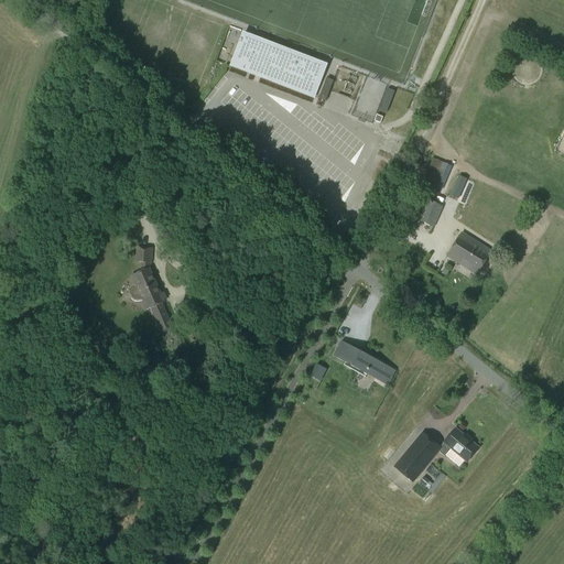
[(272,46),(242,35),(241,40),(240,40),(239,43),(230,67),(314,98),(326,67),(308,60),(306,66),(270,52),(272,46)]
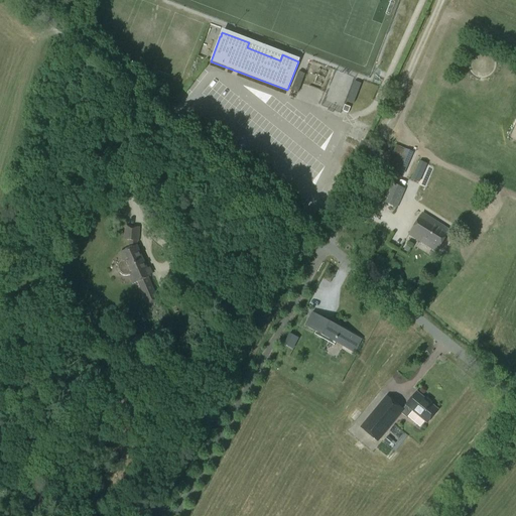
[(292,91),(298,93),(304,75),(298,73),(292,91)]
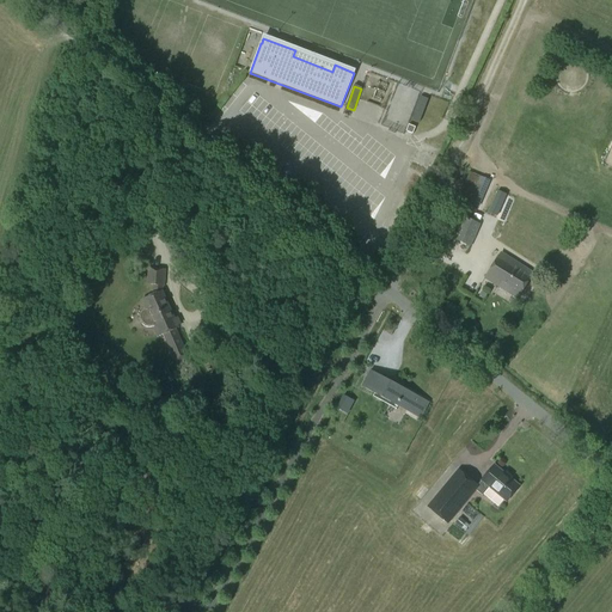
[(411,118),(420,122),(428,99),(421,97),(411,118)]
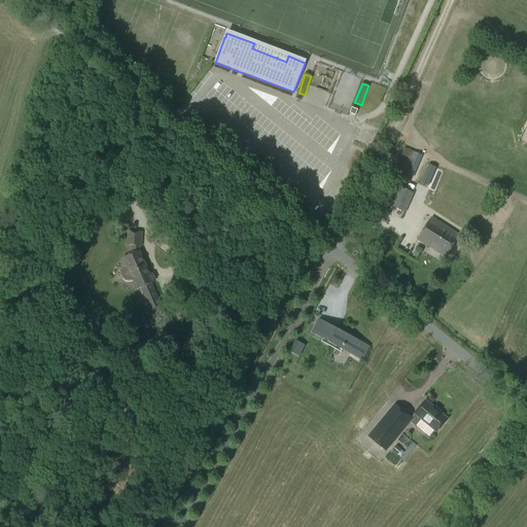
[(352,107),(350,113),(354,115),(355,115),(358,110),(352,107)]
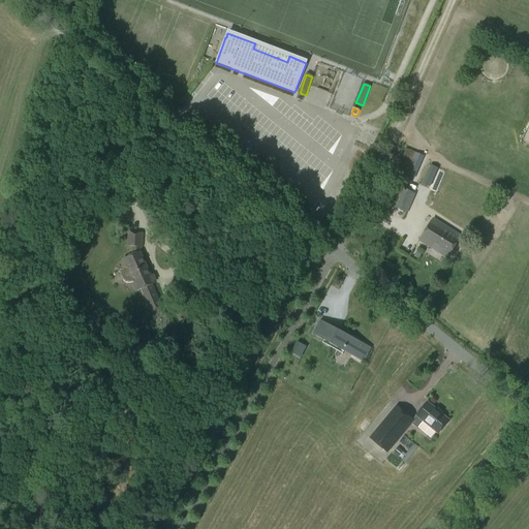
[(410,166),(406,176),(412,179),(421,161),(409,157),(408,157),(405,164),(410,166)]
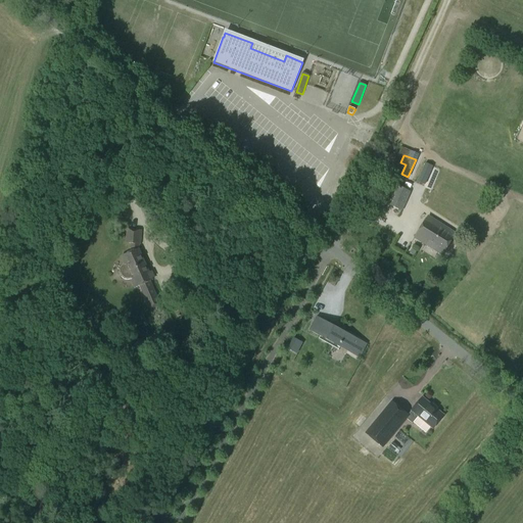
[(425,163),(418,181),(425,185),(433,167),(425,163)]
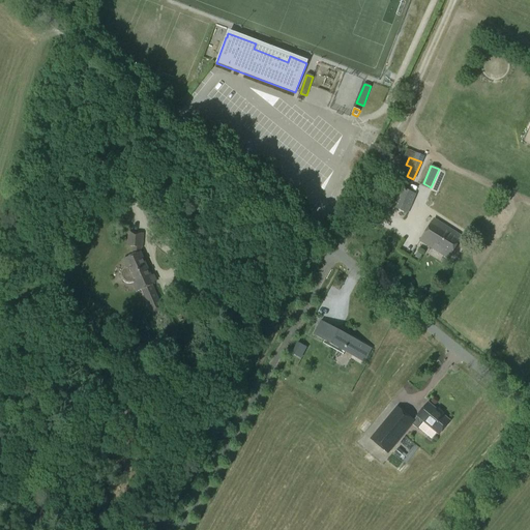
[(407,213),(415,195),(402,188),(393,207),(407,213)]
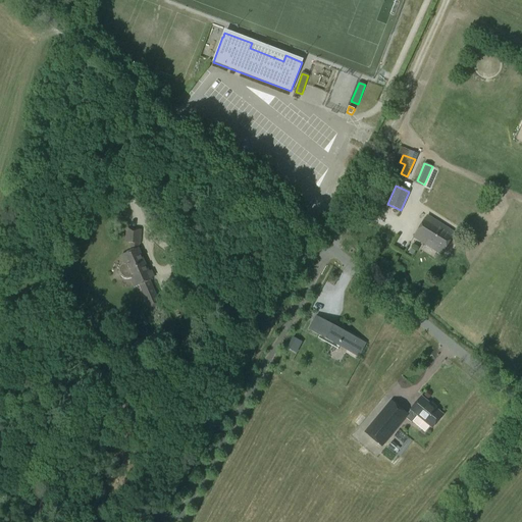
[(441,255),(455,233),(427,216),(414,238),(441,255)]
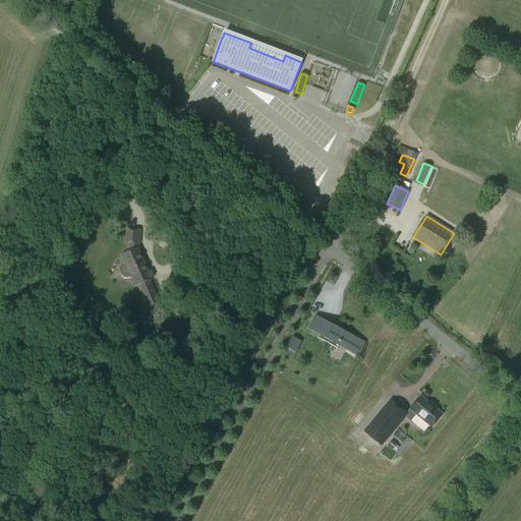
[(151,280),(137,248),(138,243),(139,242),(139,230),(127,229),(126,242),(130,243),(129,251),(124,254),(124,255),(123,256),(126,263),(123,264),(121,266),(119,269),(119,272),(120,276),(123,278),(127,279),(130,279),(134,287),(140,284),(147,298),(145,299),(149,308),(161,303),(159,296),(157,297),(149,280),(151,280)]
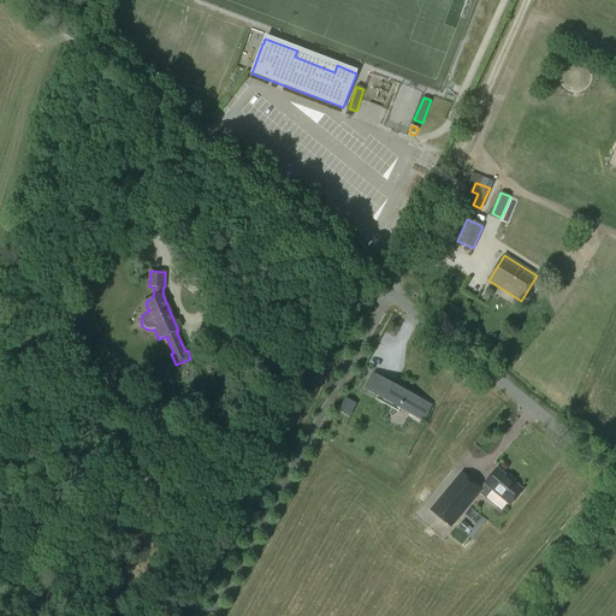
[(432,406),(373,373),(363,390),(422,422),(432,406)]
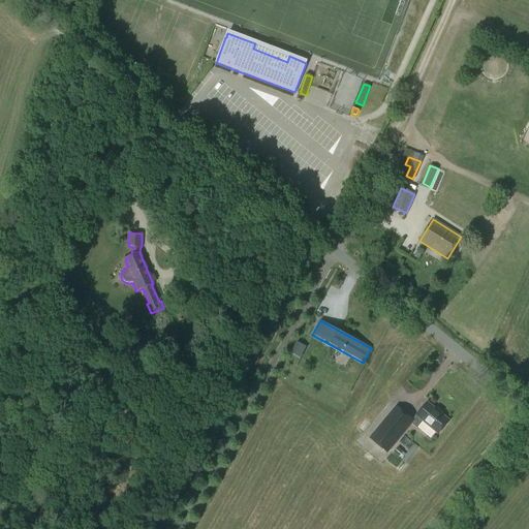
[(298,341),(290,353),(298,356),(304,345),(298,341)]
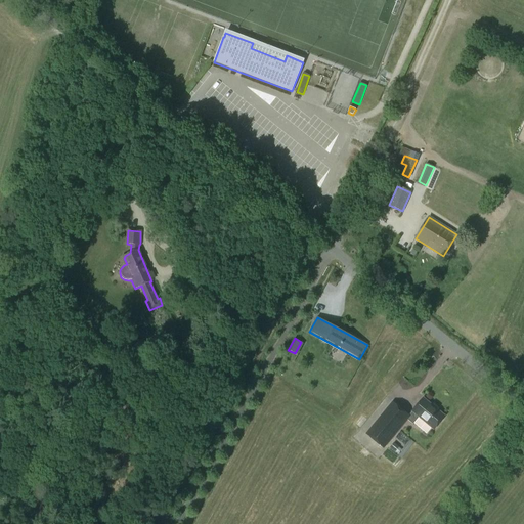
[(148,385),(149,377),(150,373),(137,369),(137,372),(135,382),(148,385)]
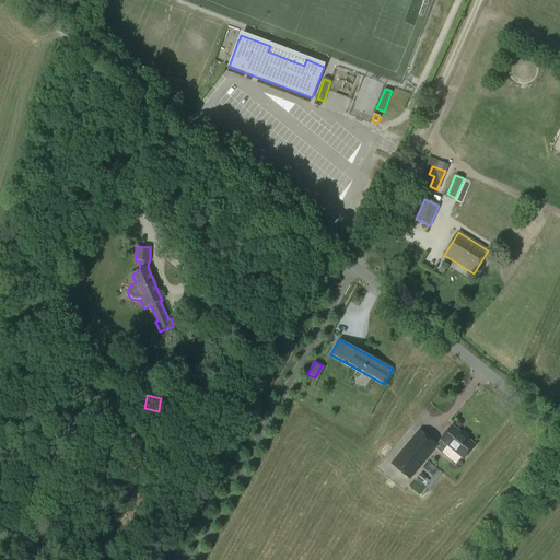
[(392,465),(410,479),(435,448),(442,454),(448,446),(464,459),(476,445),(453,427),(441,440),(438,445),(420,431),(392,465)]
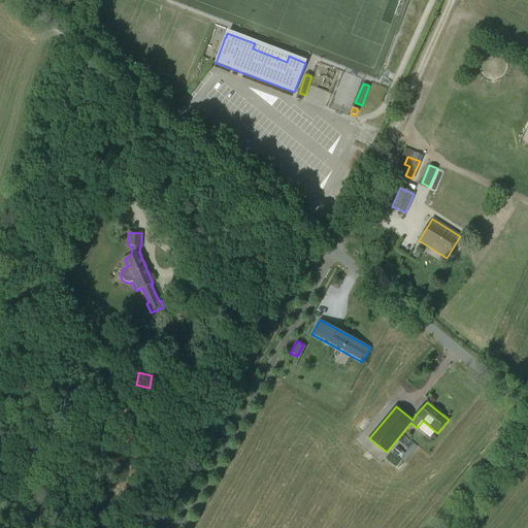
[(402,451),(397,447),(393,452),(398,456),(402,451)]
